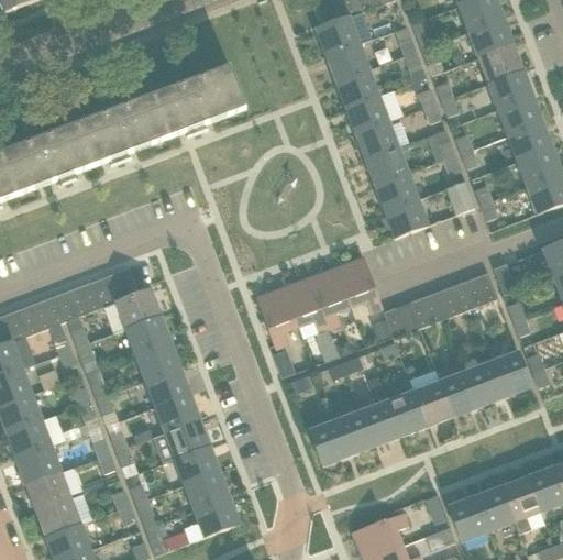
[(0,0),(0,2),(3,12),(35,0),(0,0)]
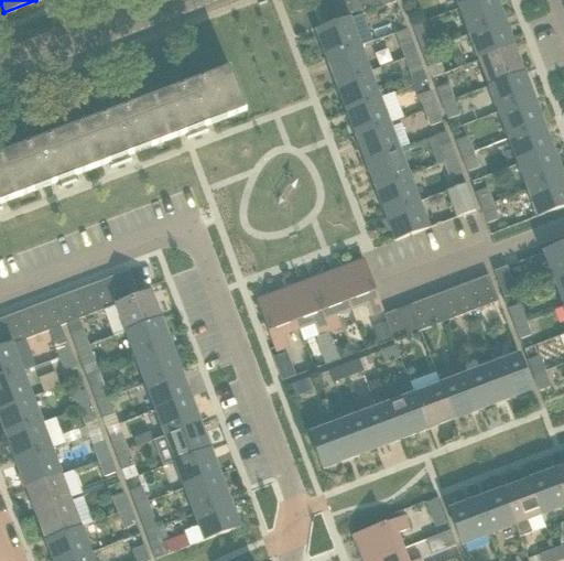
[(326,25),(334,22),(325,0),(316,0),(326,25)]
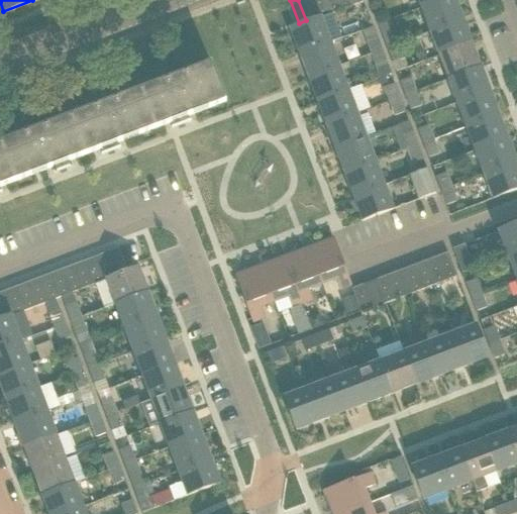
[(298,0),(306,20),(317,16),(311,0),(298,0)]
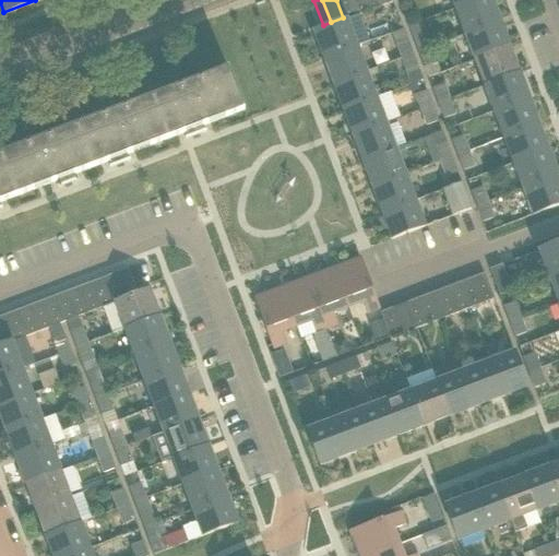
[(346,16),(356,13),(351,0),(336,0),(343,18),(346,16)]
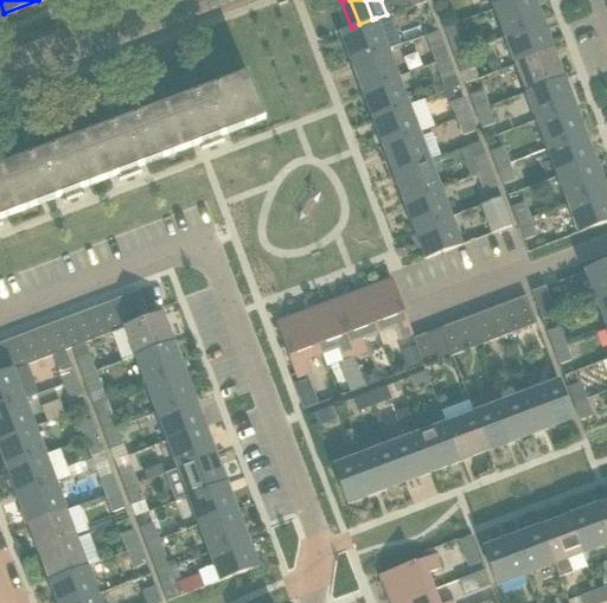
[(398,10),(400,10),(395,0),(381,0),(387,14),(398,10)]
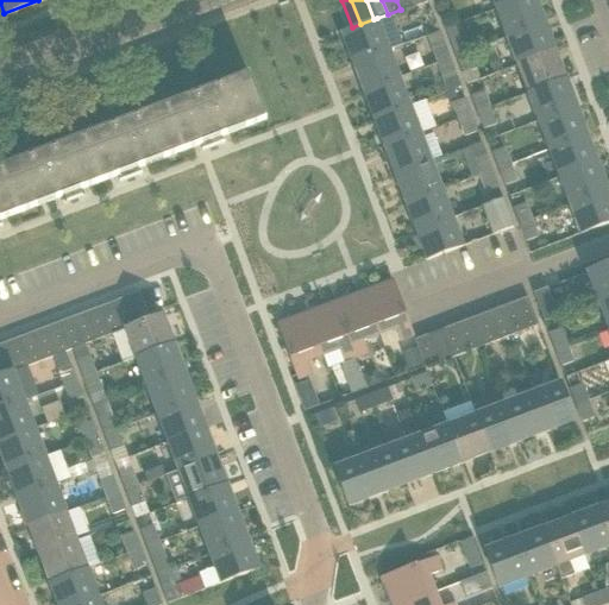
[(396,0),(401,10),(414,5),(412,0),(396,0)]
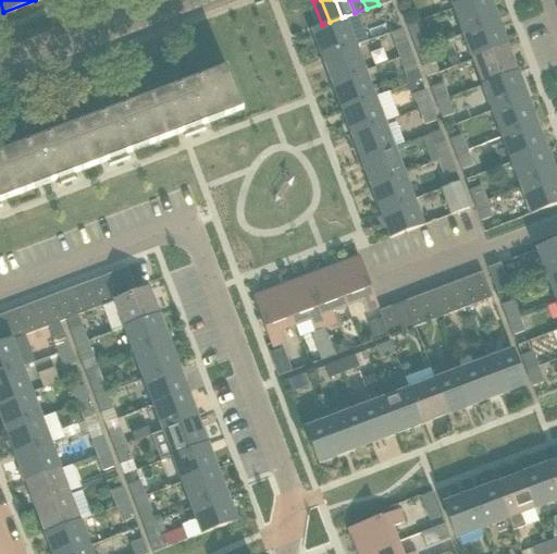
[(462,31),(497,17),(490,0),(466,0),(453,5),(462,31)]
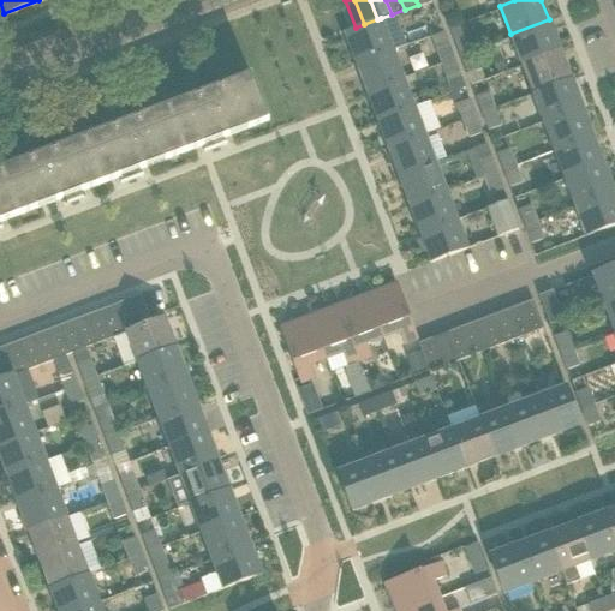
[(356,28),(345,33),(356,60),(392,47),(381,18),(377,19),(364,24),(356,28)]
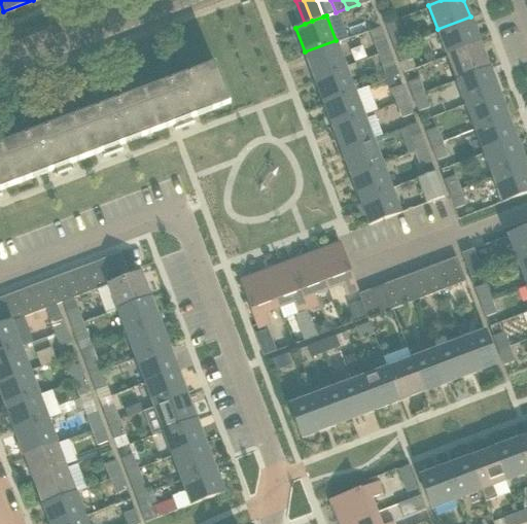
[(447,54),(480,41),(470,16),(437,29),(447,54)]
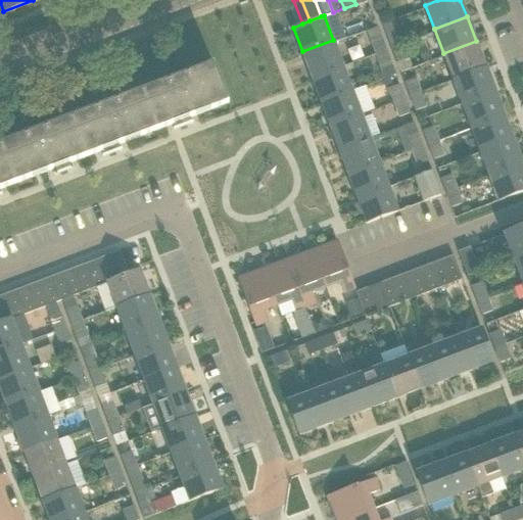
[(390,46),(401,42),(391,17),(381,21),(390,46)]
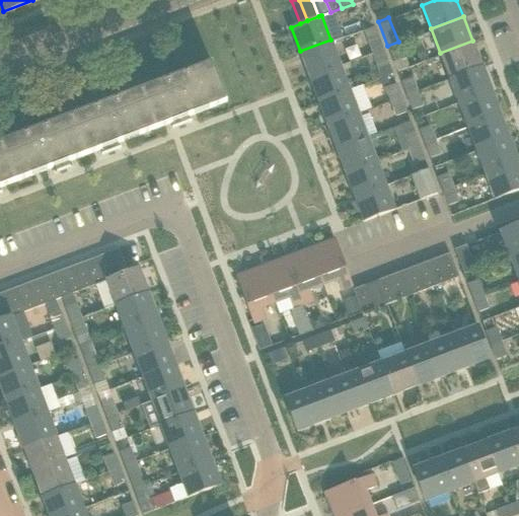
[(371,51),(382,47),(373,25),(363,29),(371,51)]
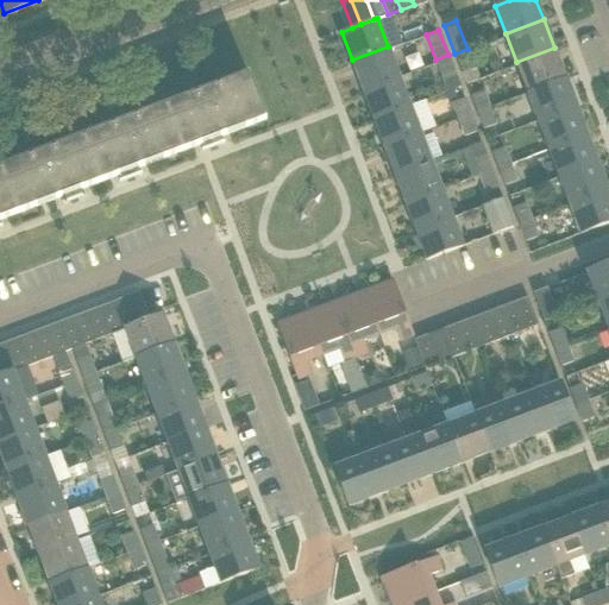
[(363,88),(399,75),(388,46),(352,60),(363,88)]
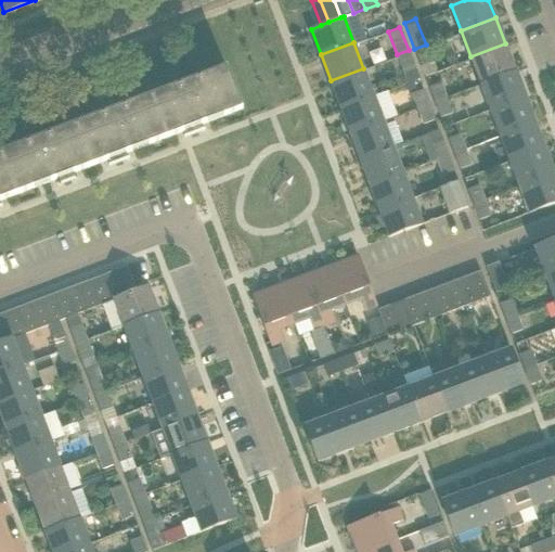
[(480,82),(515,69),(505,43),(470,56),(480,82)]
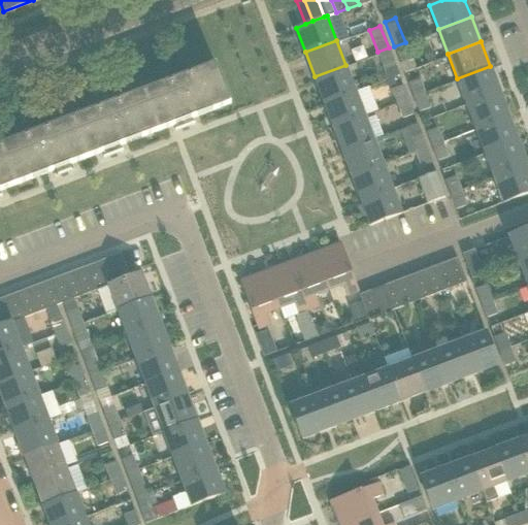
[(400,61),(410,57),(405,42),(394,46),(400,61)]
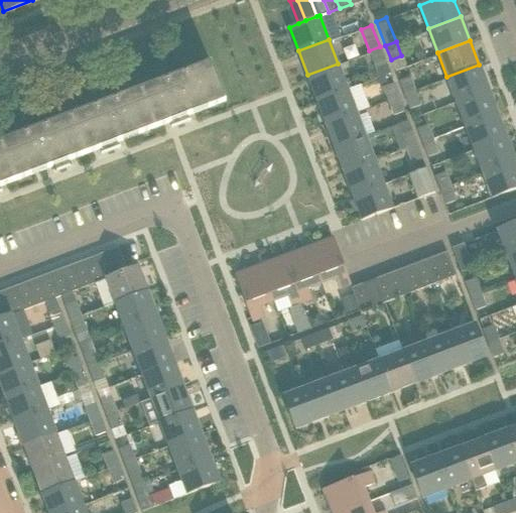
[(374,65),(384,59),(380,46),(369,50),(374,65)]
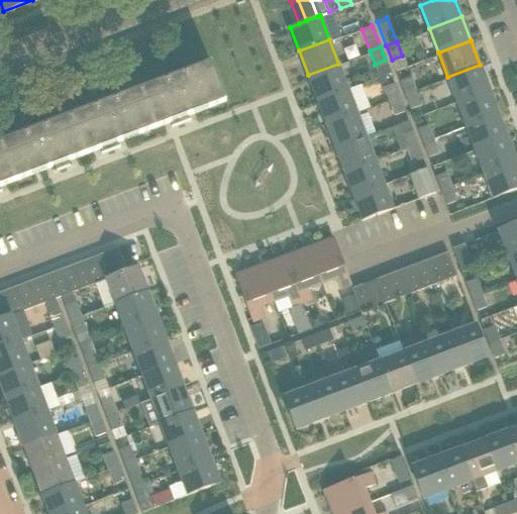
[(188,113),(225,100),(211,61),(140,88),(154,126),(171,120),(172,124),(172,126),(191,119),(190,117),(188,113)]
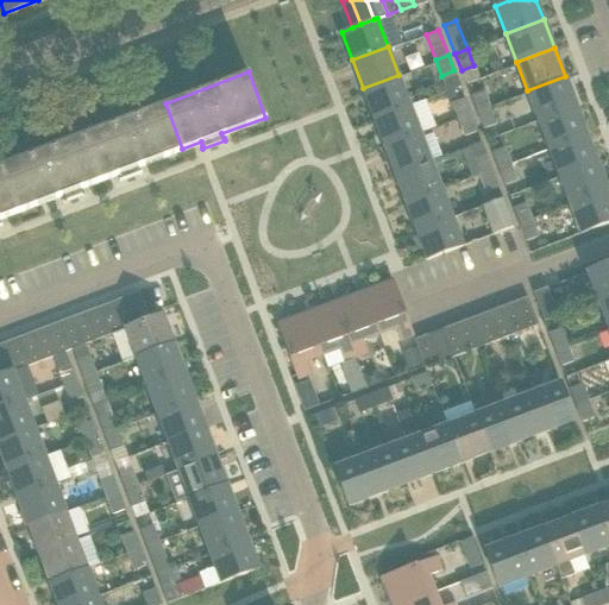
[(374,117),(409,102),(399,75),(363,88),(374,117)]
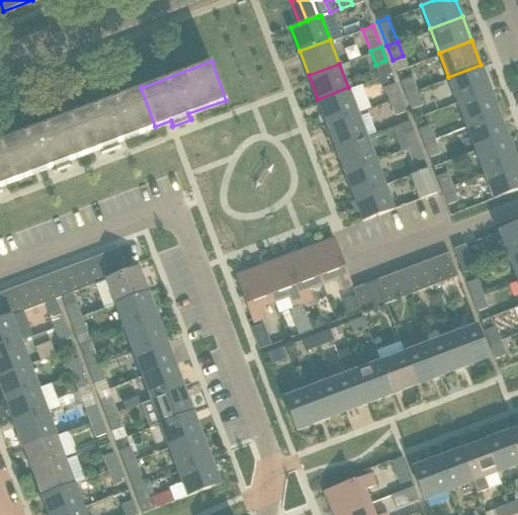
[(457,100),(490,88),(481,65),(448,77),(457,100)]
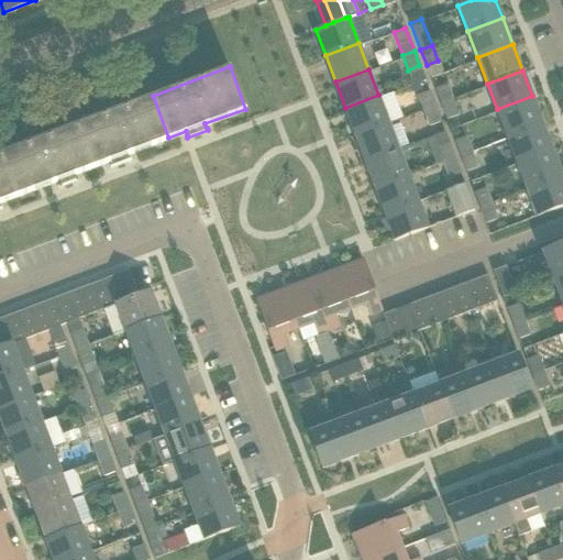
[(441,101),(452,97),(446,81),(435,86),(441,101)]
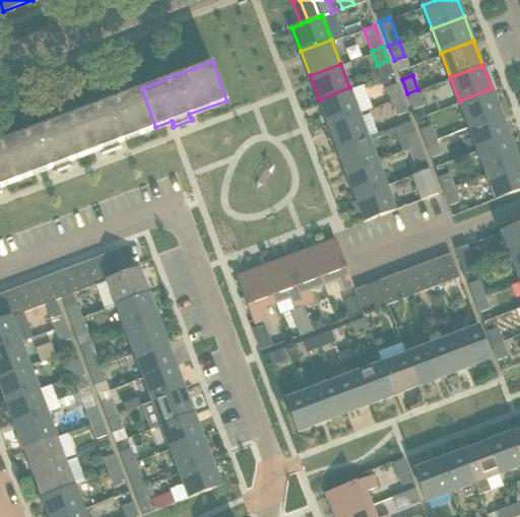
[(391,100),(401,95),(396,81),(386,85),(391,100)]
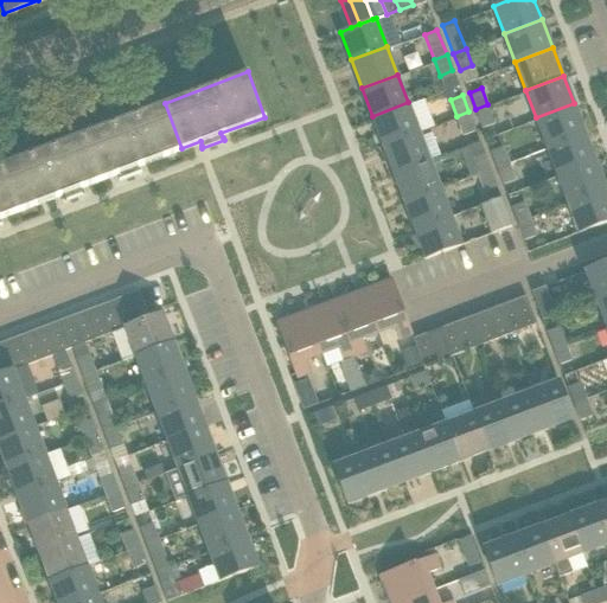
[(383,143),(419,130),(408,102),(372,116),(383,143)]
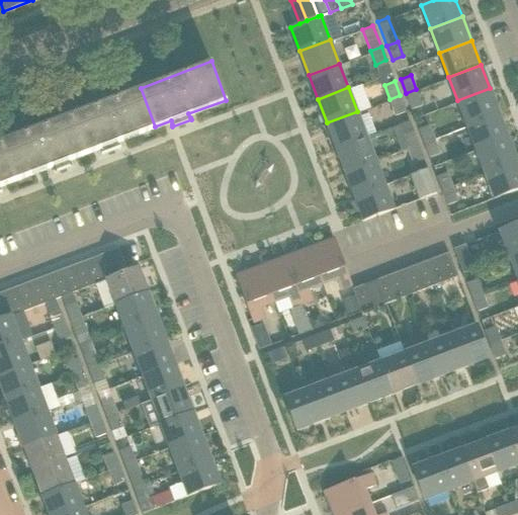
[(118,141),(155,126),(141,88),(70,114),(85,153),(101,147),(102,151),(101,151),(102,153),(121,146),(120,144),(119,144),(118,141)]
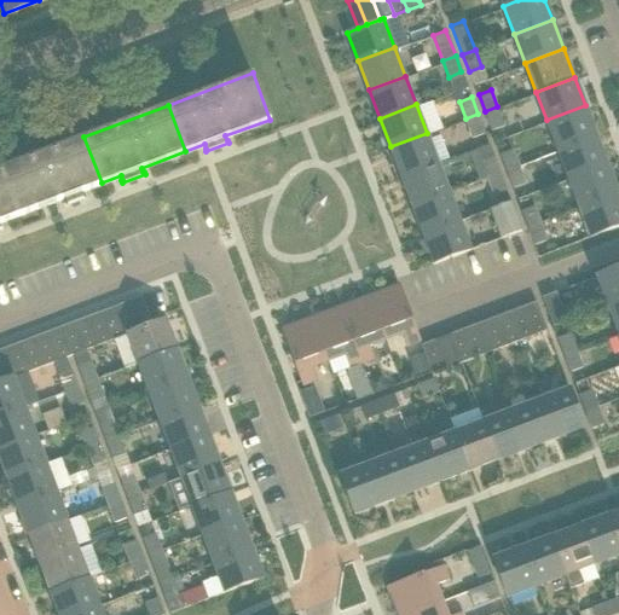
[(557,149),(596,134),(585,105),(547,120),(557,149)]
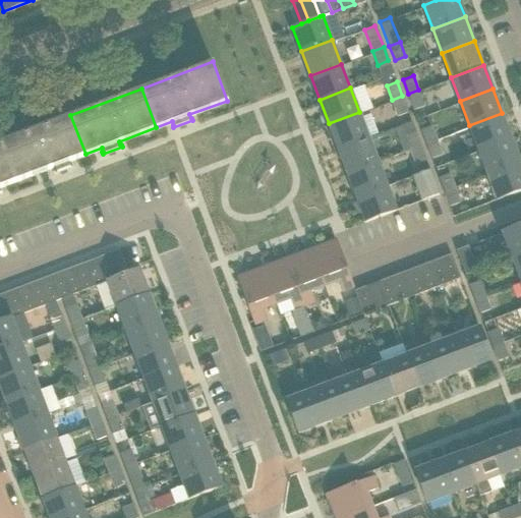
[(413,108),(424,104),(418,90),(408,94),(413,108)]
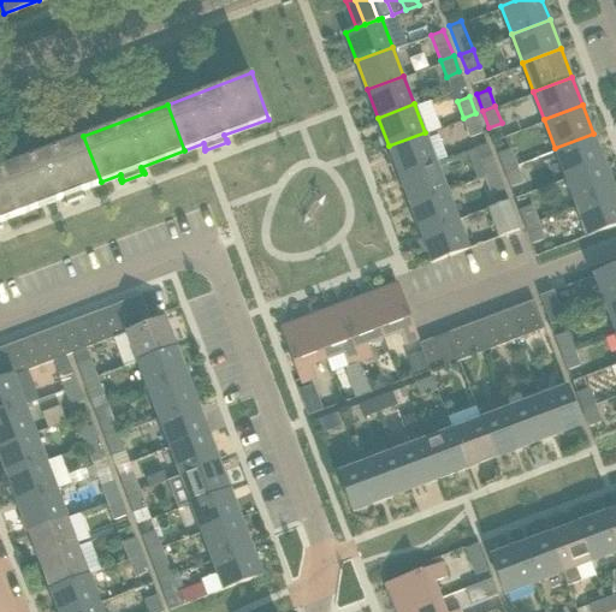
[(469,135),(483,130),(475,113),(463,118),(469,135)]
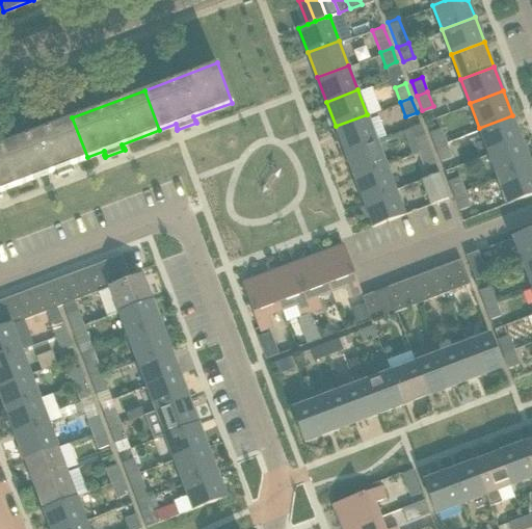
[(345,151),(376,139),(367,114),(336,126),(345,151)]
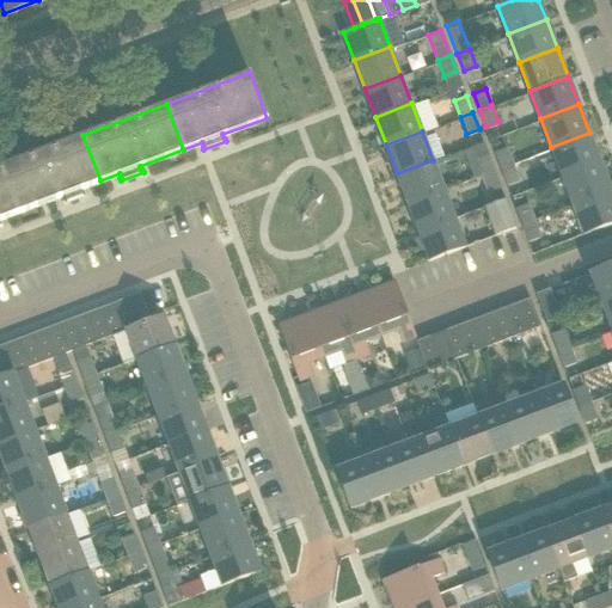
[(562,176),(600,161),(589,133),(551,147),(562,176)]
